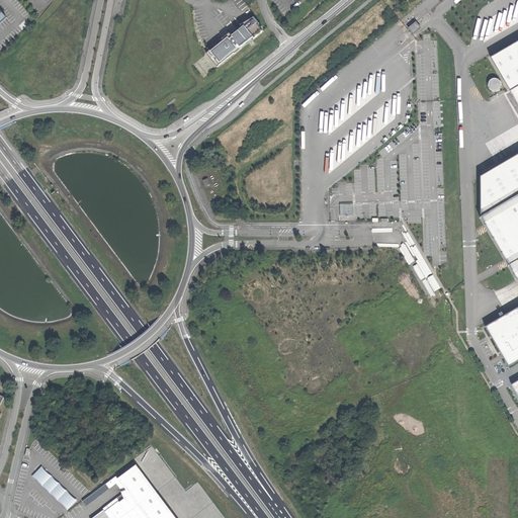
[(246,5),(242,0),(232,0),(240,10),(246,5)]
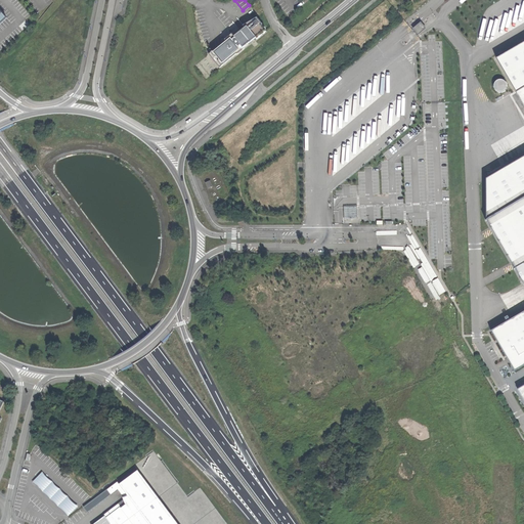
[(424,22),(416,28),(421,35),(429,28),(424,22)]
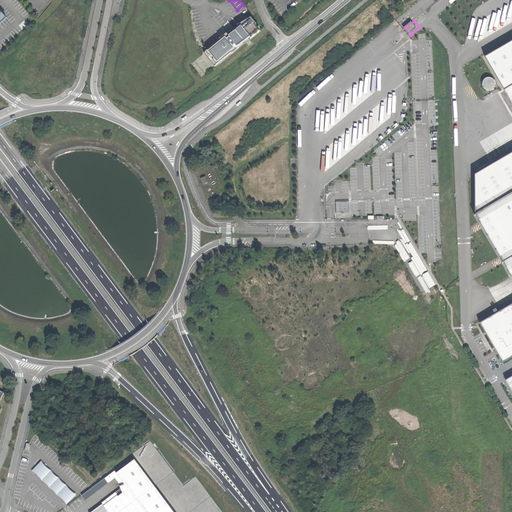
[(244,42),(233,28),(203,53),(214,67),(244,42)]
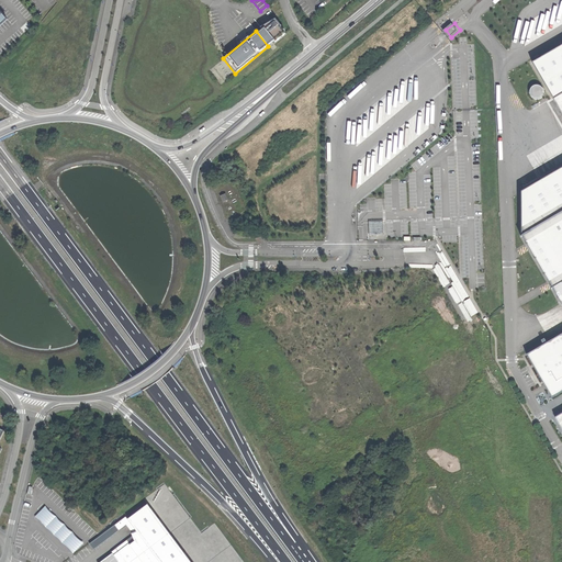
[(519,235),(561,307),(561,332),(525,353),(550,397),(561,390),(561,412),(553,417),(561,431),(561,42),(529,62),(552,98),(561,91),(561,165),(519,191),(519,235)]
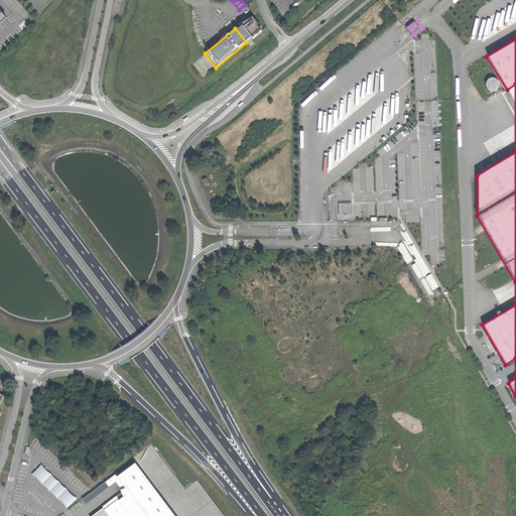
[(498,78),(490,81),(494,91),(502,88),(498,78)]
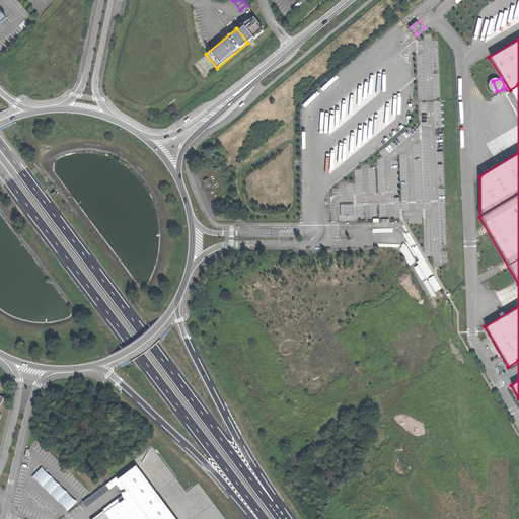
[(176,518),(137,466),(119,479),(117,477),(105,485),(109,491),(117,486),(124,495),(102,510),(103,511),(93,518),(176,518)]
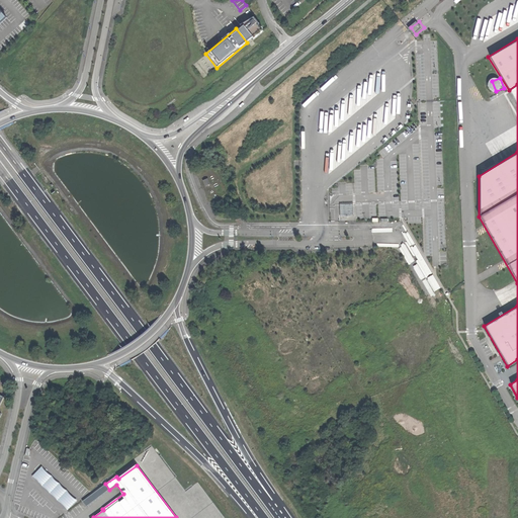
[(42,466),(33,477),(70,509),(79,499),(42,466)]
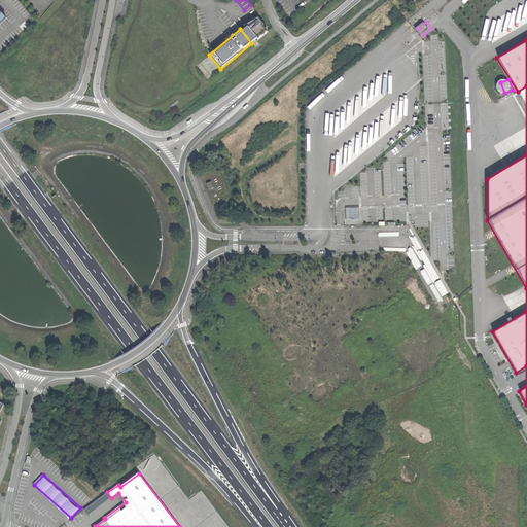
[(111,498),(107,492),(83,510),(88,516),(111,498)]
